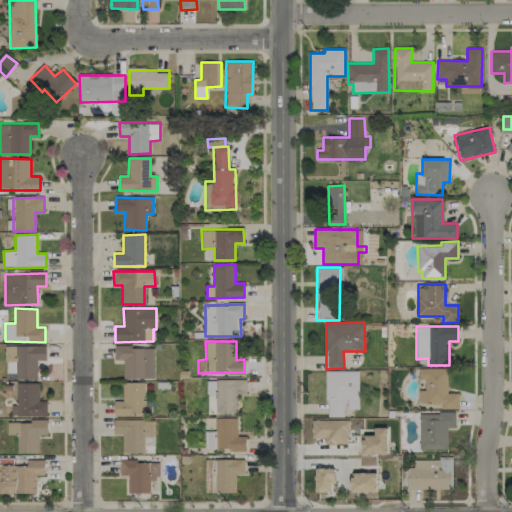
[(46,360),(46,346),(6,346),(5,373),(16,373),(16,379),(38,379),(38,360),(46,360)]
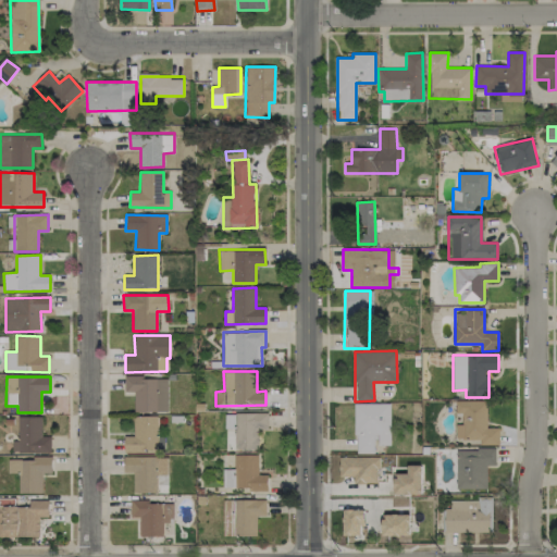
[(166,411),(168,378),(125,376),(125,392),(134,392),(134,411),(166,411)]
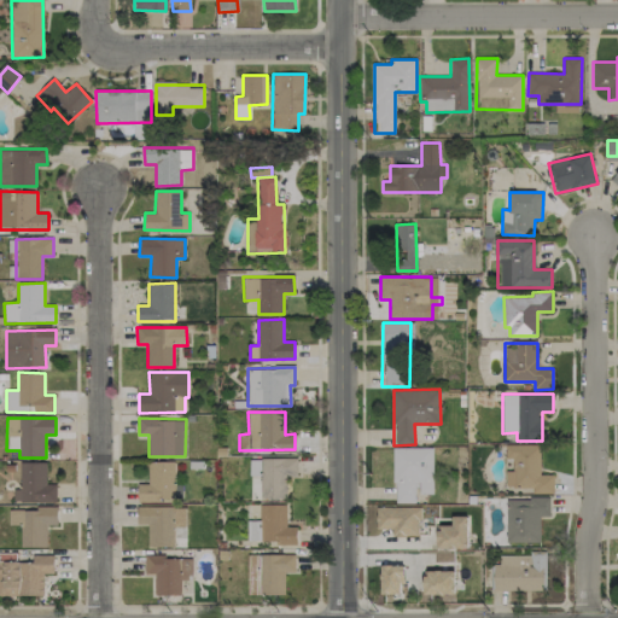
[(554,474),(540,474),(540,445),(505,444),(505,459),(513,459),(513,471),(506,471),(506,487),(532,487),(532,494),(553,494),(554,474)]
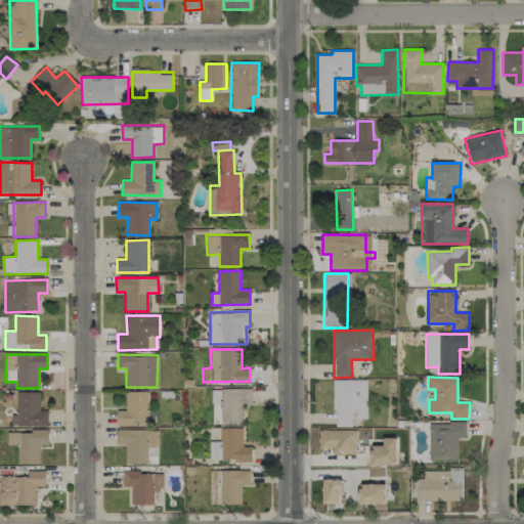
[(367,379),(334,380),(335,427),(353,427),(353,419),(367,419),(367,379)]
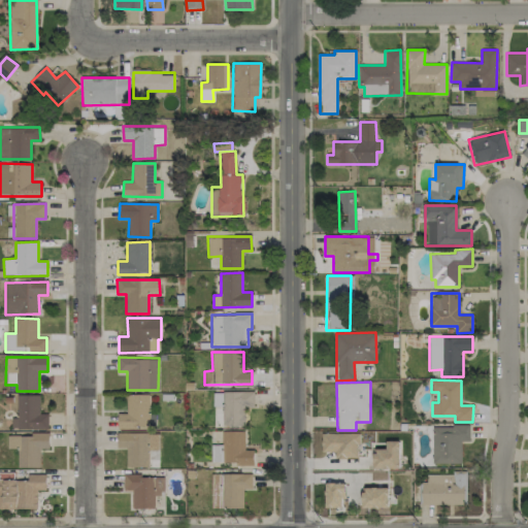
[(212,392),(213,406),(223,406),(223,426),(244,426),(244,407),(254,407),(254,392),(212,392)]
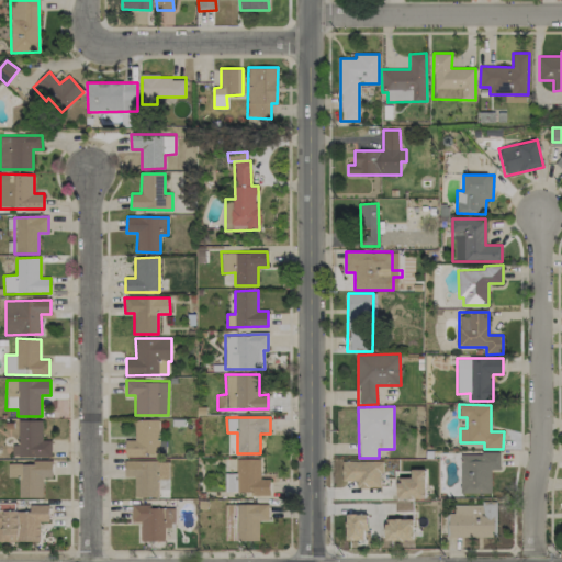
[(160,420),(135,419),(135,440),(125,439),(125,454),(159,456),(160,420)]
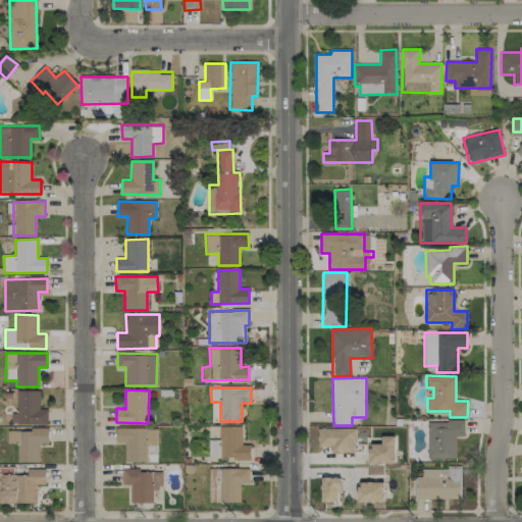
[(39,390),(16,390),(16,413),(11,413),(11,424),(48,424),(48,409),(39,409),(39,390)]
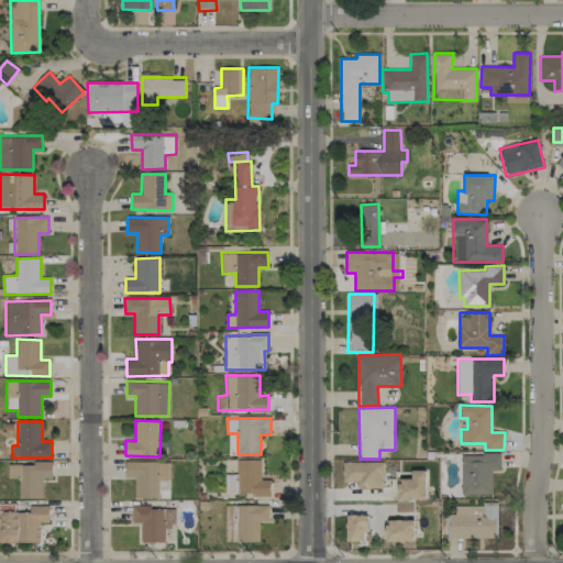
[(462,453),(461,494),(492,495),(492,470),(500,471),(501,454),(462,453)]
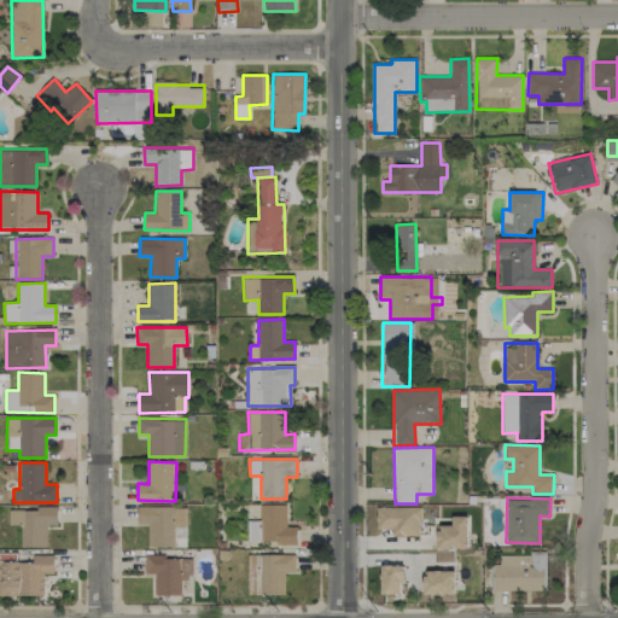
[(286,505),(260,505),(260,520),(248,520),(248,542),(297,543),(297,528),(286,526),(286,505)]
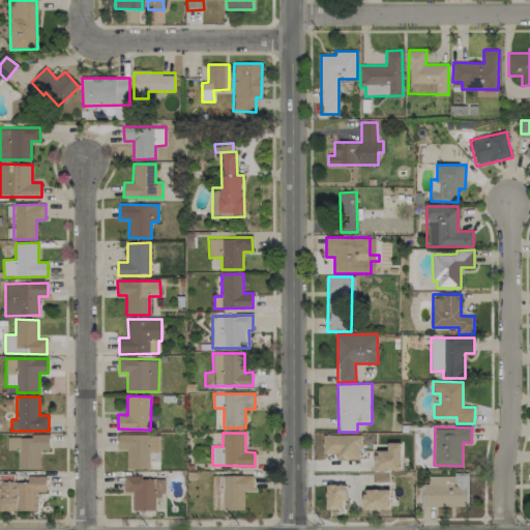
[(149,469),(149,451),(158,451),(158,435),(118,434),(117,449),(127,450),(126,469),(149,469)]
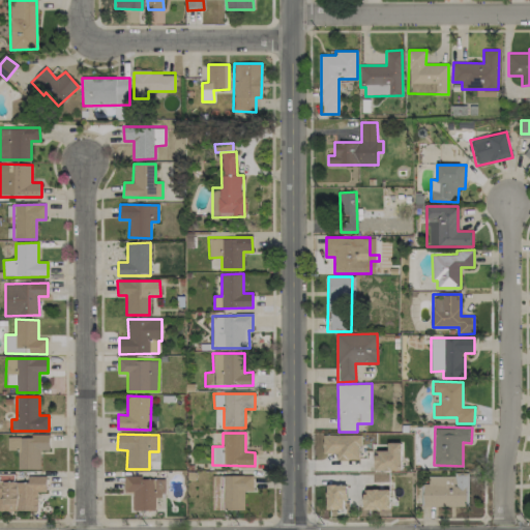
[(360,435),(323,435),(323,453),(336,453),(336,460),(360,460),(360,435)]
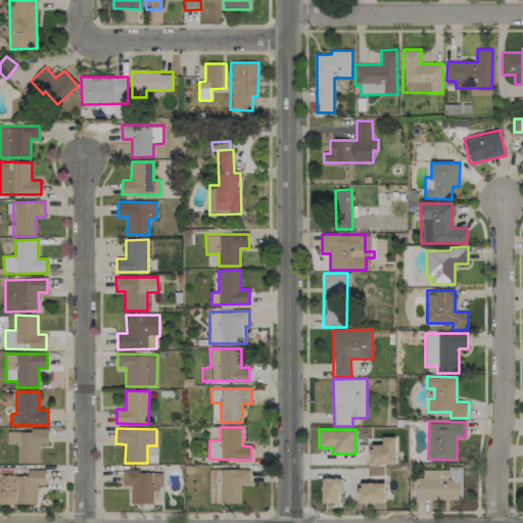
[(48,430),(8,431),(8,444),(17,444),(17,464),(40,464),(40,444),(49,443),(48,430)]
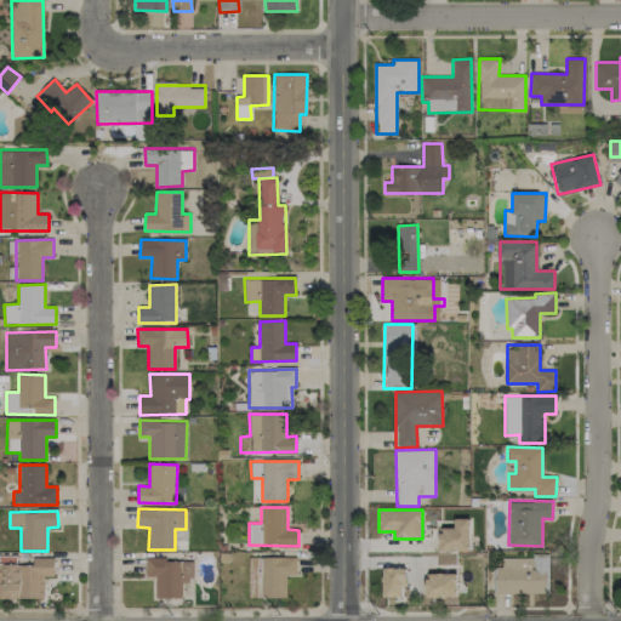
[(469,518),(455,518),(455,528),(439,528),(440,552),(471,551),(469,518)]
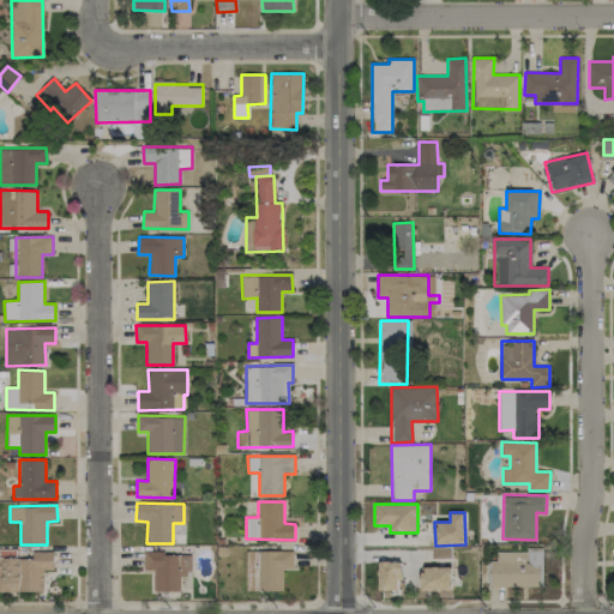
[(0,591),(43,591),(43,570),(54,570),(53,551),(32,552),(32,558),(0,558),(0,591)]
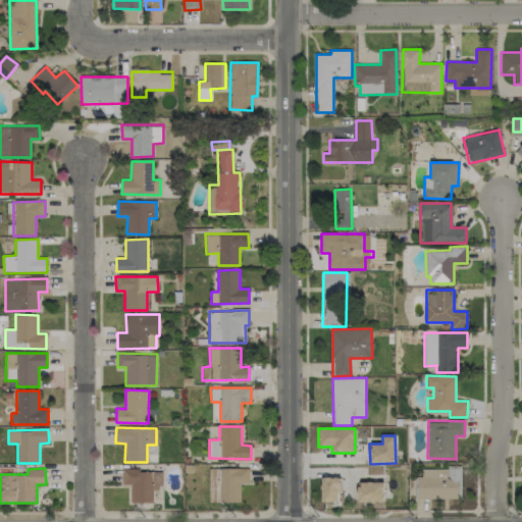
[(162,471),(139,472),(139,468),(122,469),(122,484),(132,484),(132,503),(153,502),(153,488),(162,488),(162,471)]
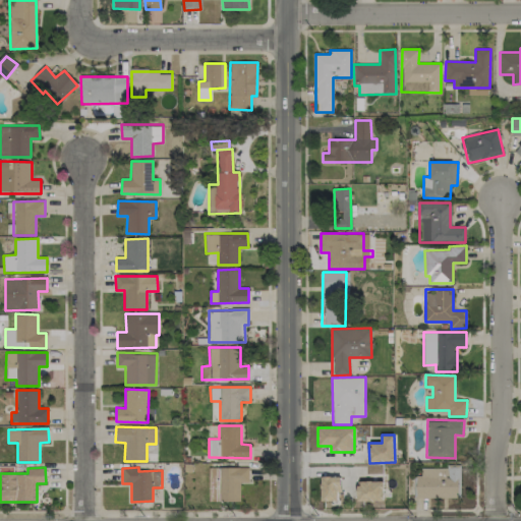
[(240,502),(240,482),(248,482),(248,468),(209,467),(208,501),(240,502)]
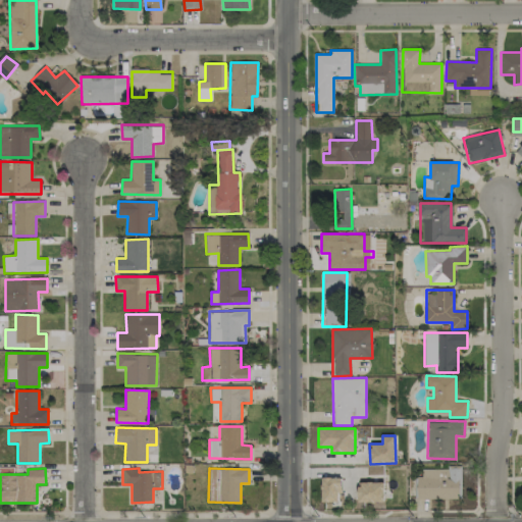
[(422,469),(422,477),(415,477),(416,499),(461,498),(461,468),(422,469)]
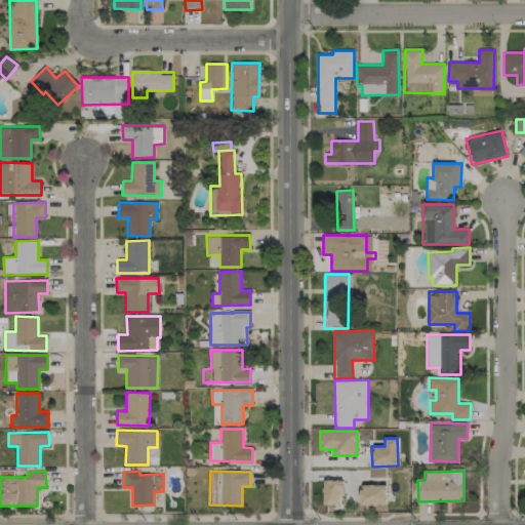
[(323,505),(342,505),(342,480),(324,480),(323,505)]
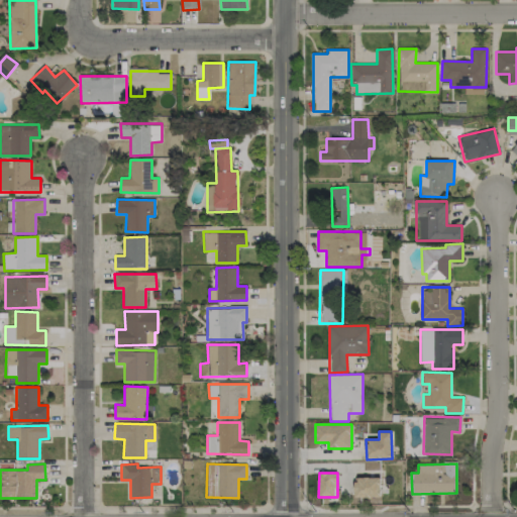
[(354,496),(381,497),(381,478),(355,477),(354,496)]
